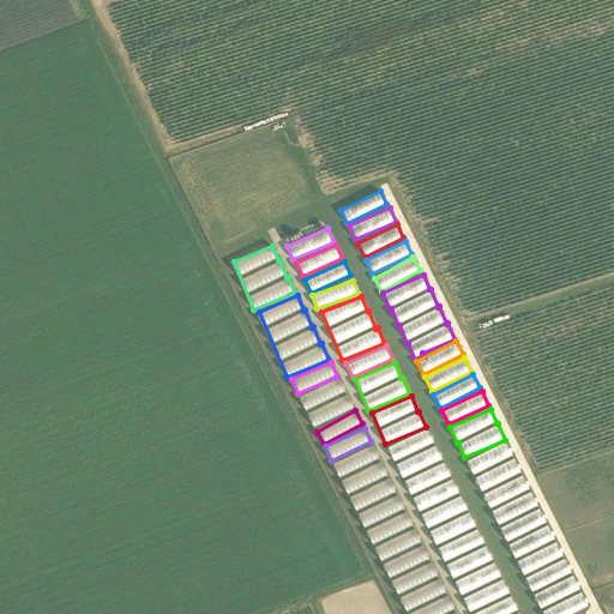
[(387,447),(395,461),(434,443),(427,428),(387,447)]
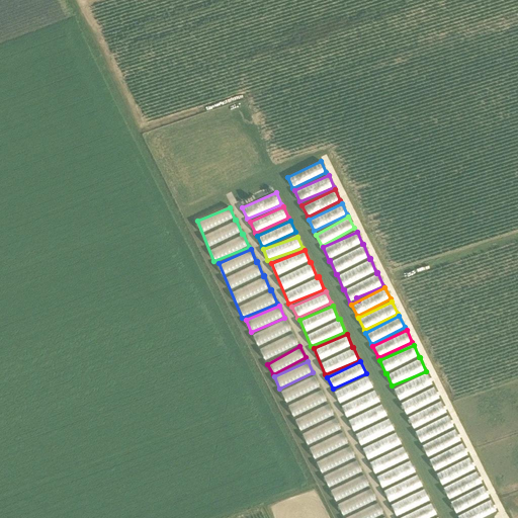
[(394,386),(398,399),(432,385),(428,374),(394,386)]
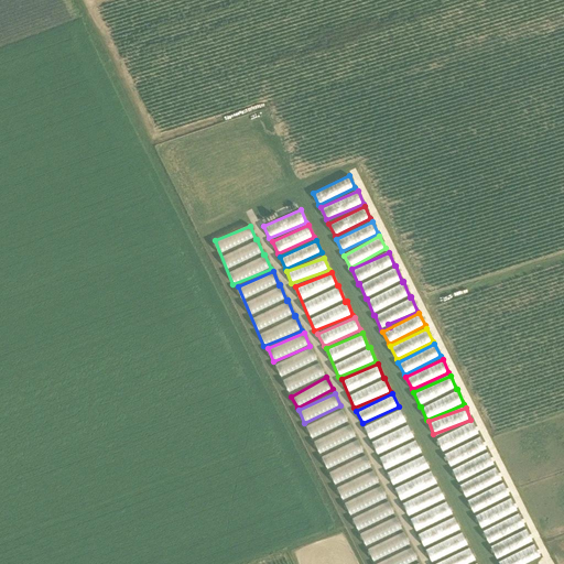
[(312,438),(348,422),(343,409),(306,425),(312,438)]
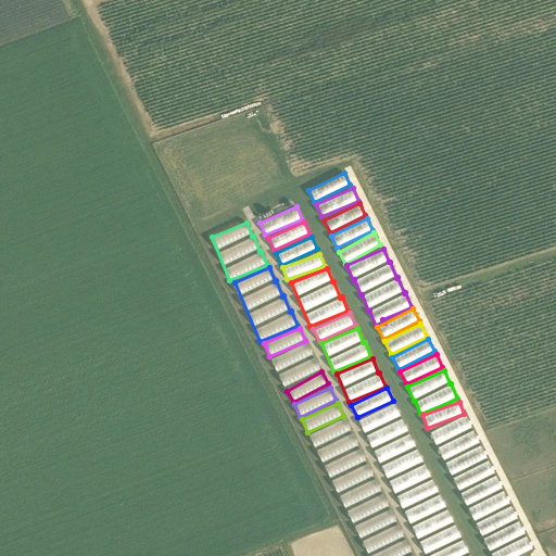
[(364,431),(400,417),(395,405),(359,418),(364,431)]
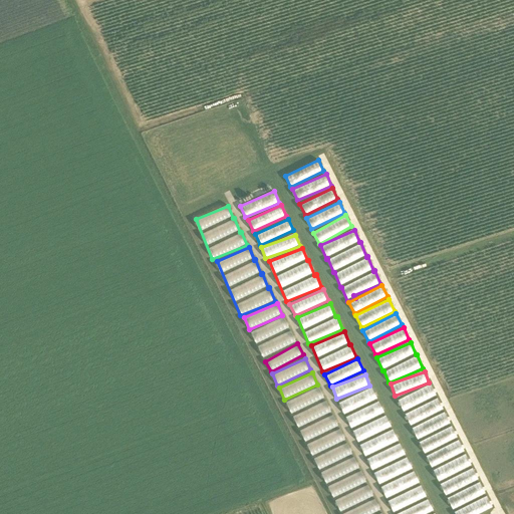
[(404,411),(436,395),(431,383),(398,400),(404,411)]
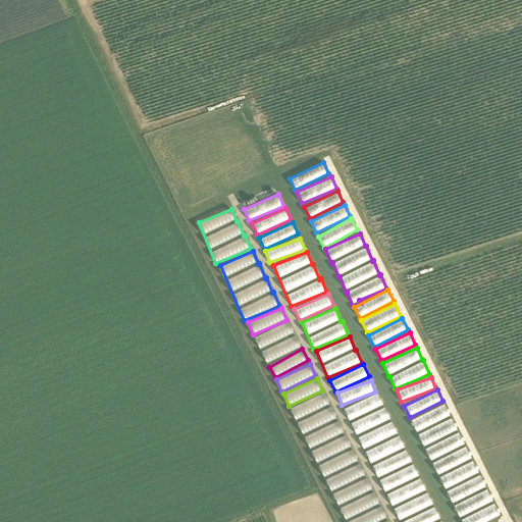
[(336,419),(330,406),(330,407),(324,394),(291,408),(302,433),(336,419)]
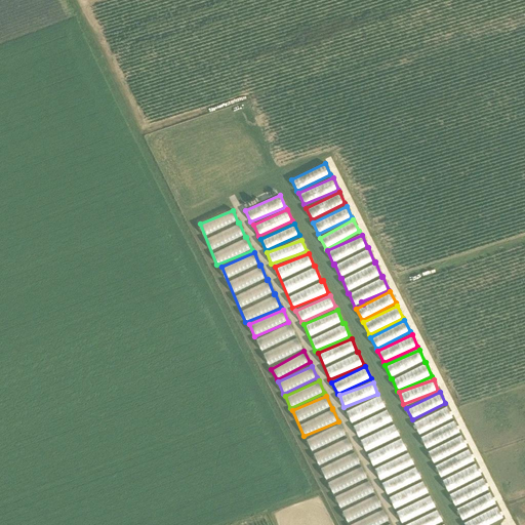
[(380,396),(346,410),(351,422),(386,408),(380,396)]
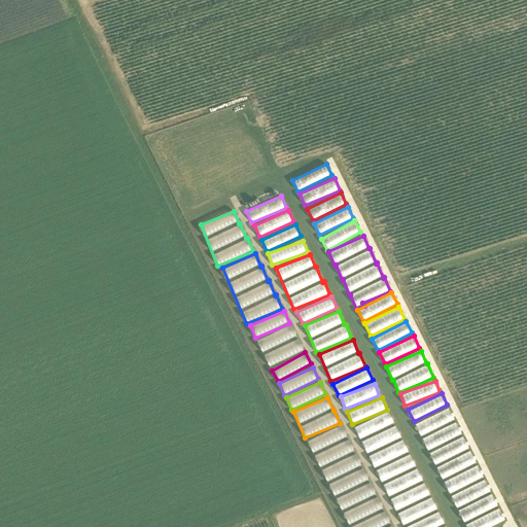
[(449,408),(416,423),(449,494),(484,478),(478,464),(477,464),(470,450),(469,450),(463,435),(462,435),(456,421),(455,421),(449,408)]
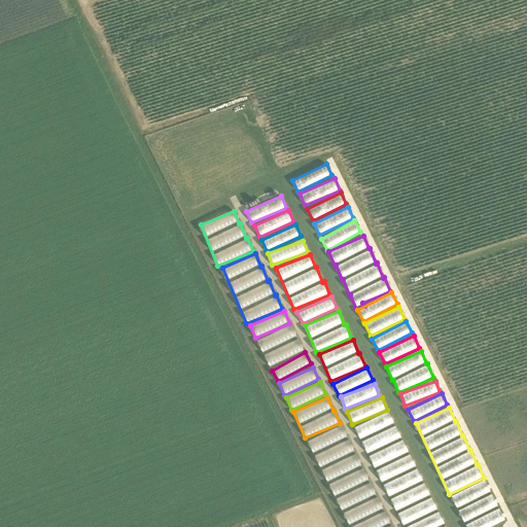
[(354,426),(359,437),(394,424),(389,412),(354,426)]
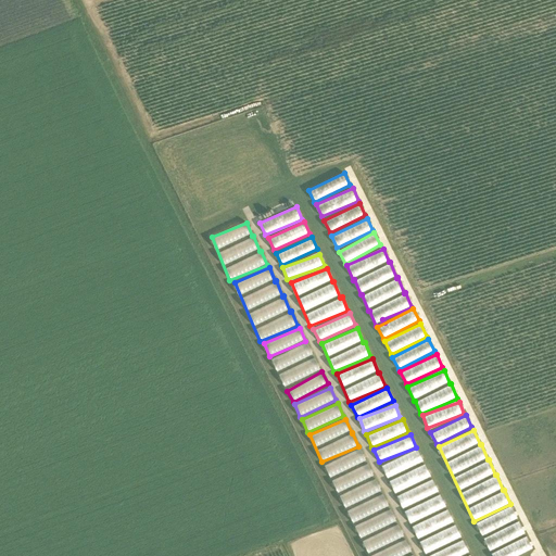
[(337,492),(374,476),(367,463),(361,449),(325,465),(337,492)]
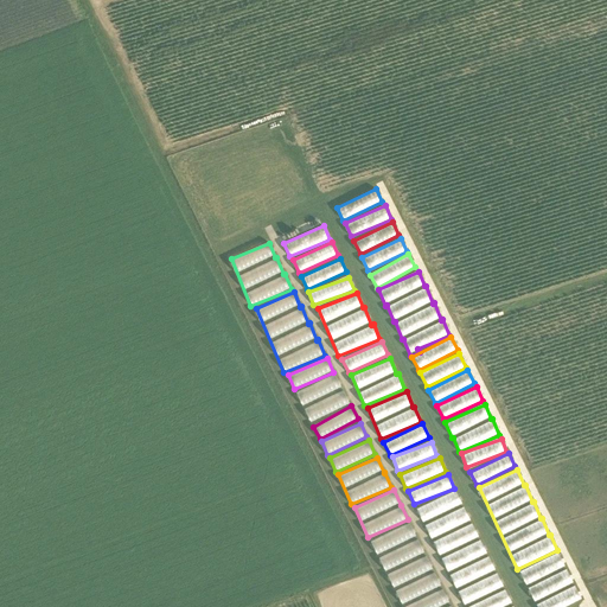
[(422,522),(462,504),(457,491),(416,508),(422,522)]
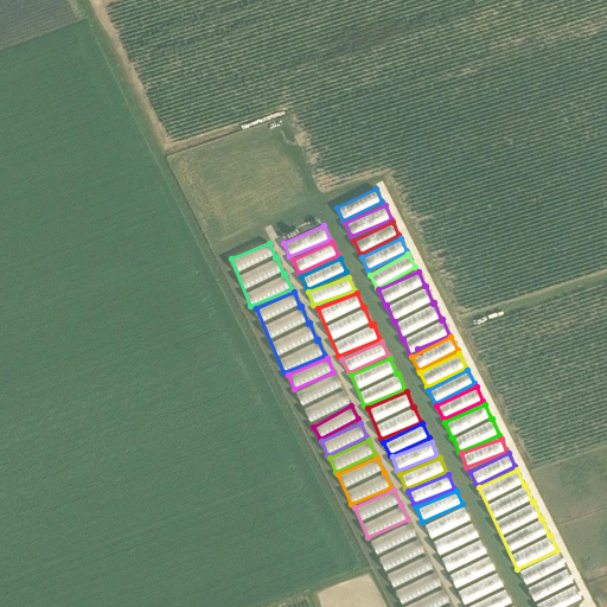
[(439,554),(479,537),(472,522),(471,523),(465,508),(426,524),(439,554)]
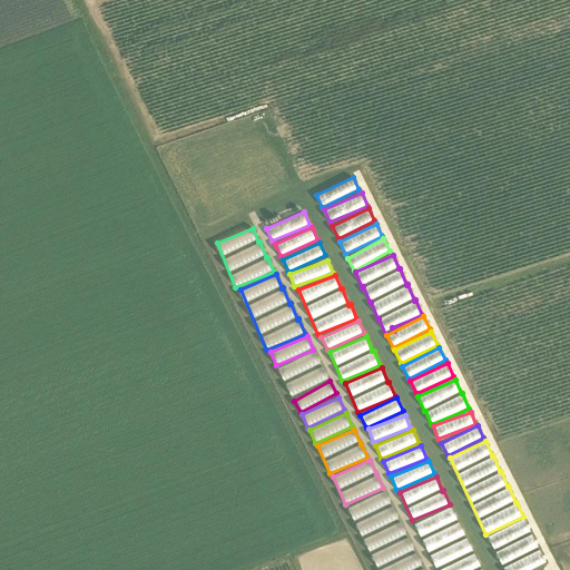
[(354,520),(391,503),(385,491),(349,508),(354,520)]
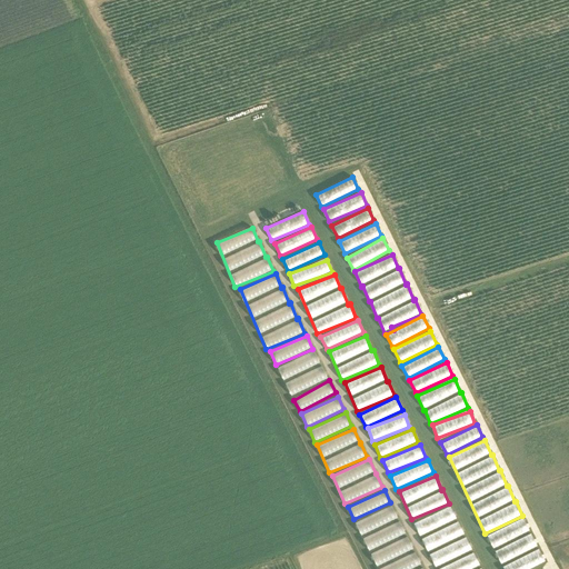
[(415,522),(420,536),(457,519),(451,506),(415,522)]
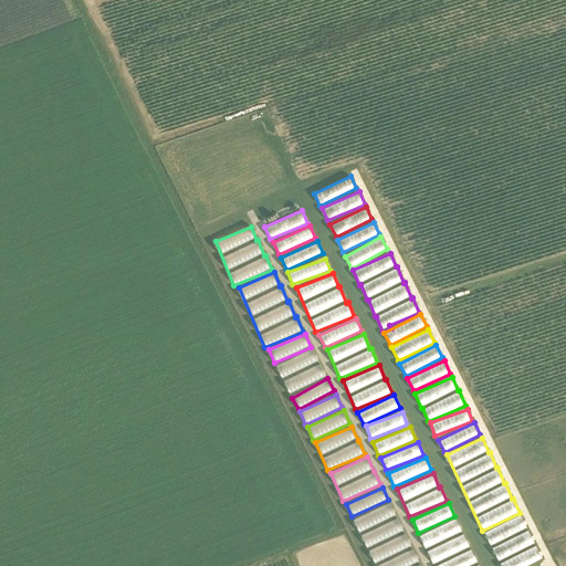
[(390,504),(354,517),(358,531),(396,516),(390,504)]
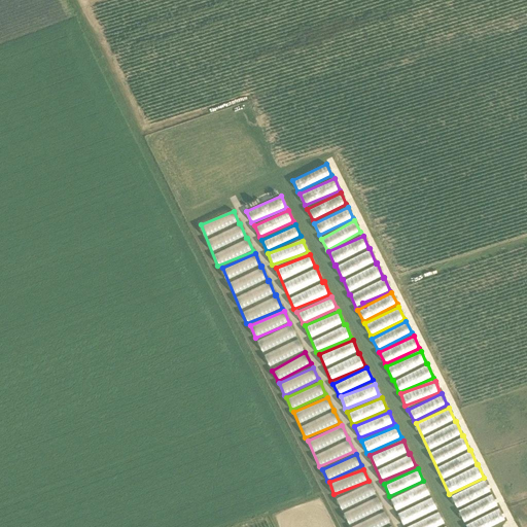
[(451,496),(456,507),(491,491),(485,480),(451,496)]
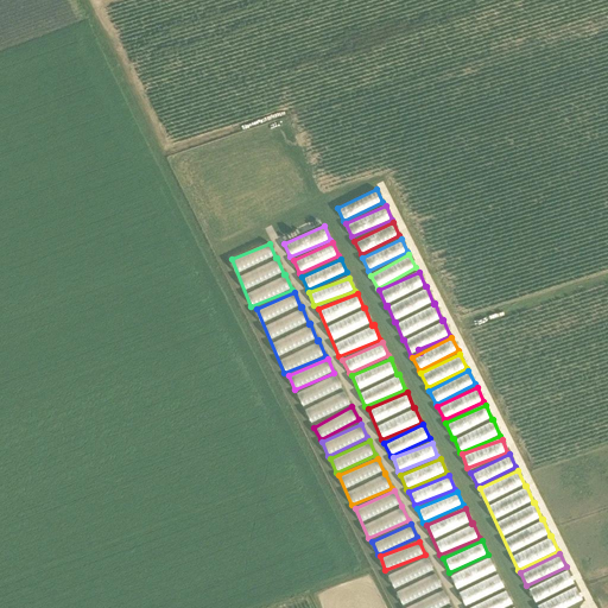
[(388,575),(394,588),(434,569),(426,556),(388,575)]
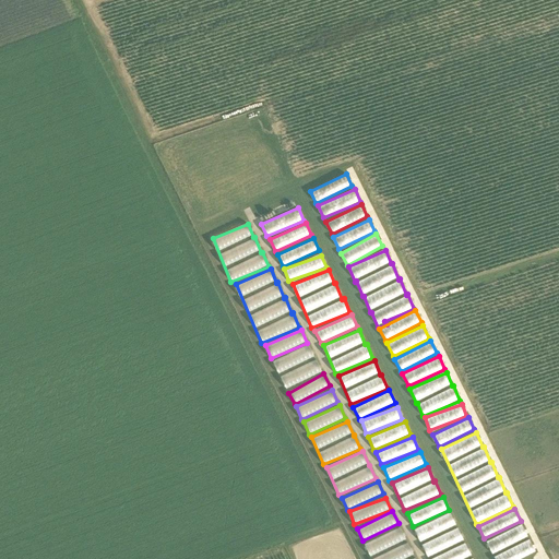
[(420,542),(456,524),(450,512),(414,530),(420,542)]
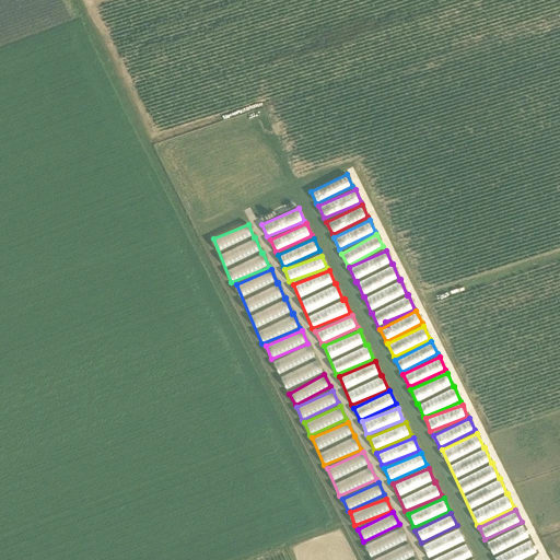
[(492,552),(529,538),(524,526),(488,540),(492,552)]
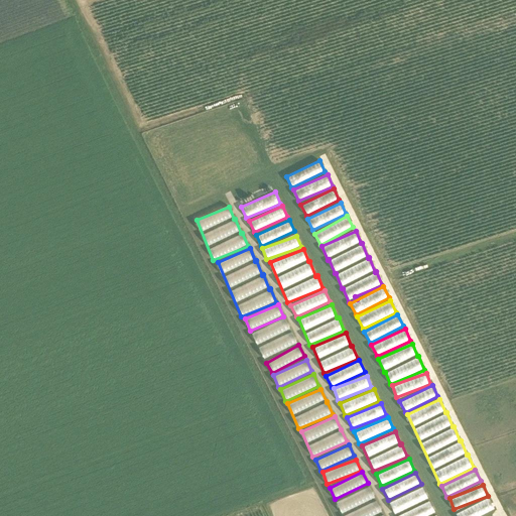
[(342,513),(375,497),(369,486),(337,503),(342,513)]
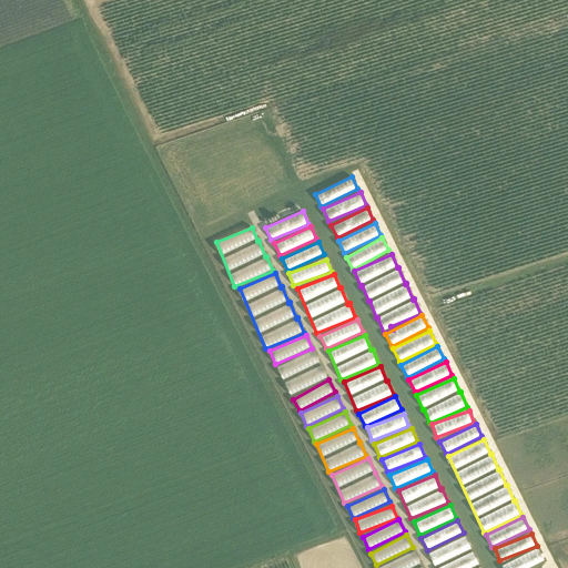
[(428,553),(434,565),(472,548),(466,536),(428,553)]
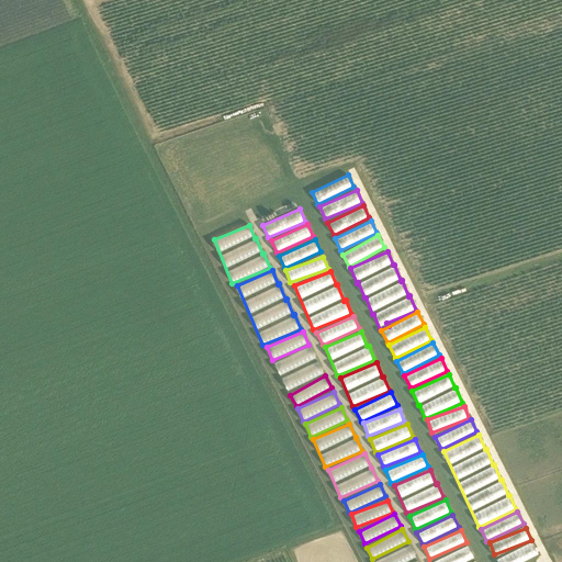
[(497,561),(521,561),(538,554),(532,542),(496,560),(497,561)]
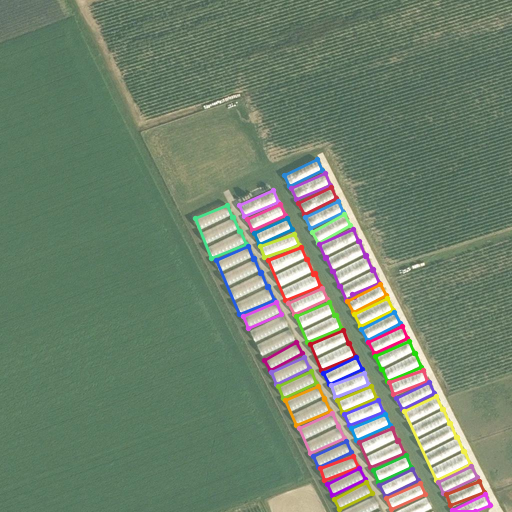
[(373,497),(341,511),(340,511),(369,511),(379,508),(373,497)]
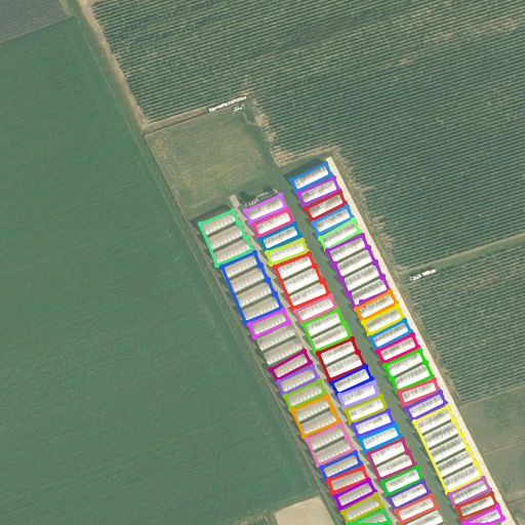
[(434,524),(443,521),(438,510),(404,524),(434,524)]
